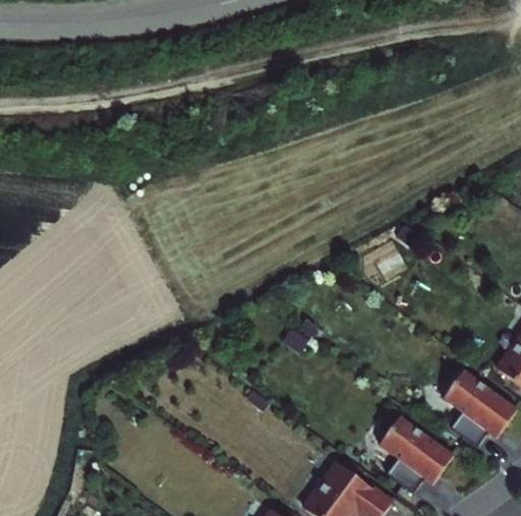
[(520,335),(499,366),(520,383),(520,335)]
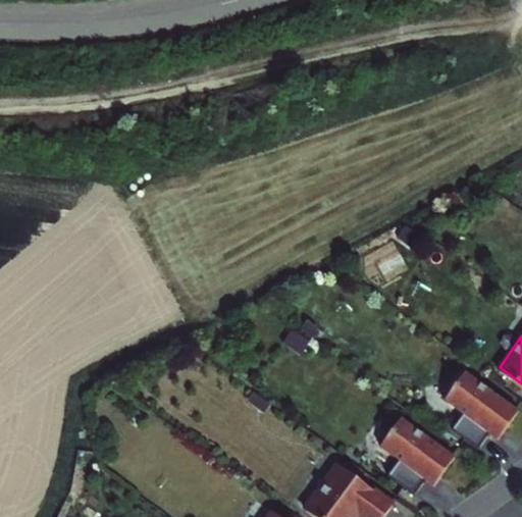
[(462,411),(451,426),(478,446),(489,430),(498,437),(518,408),(465,369),(444,398),(462,411)]
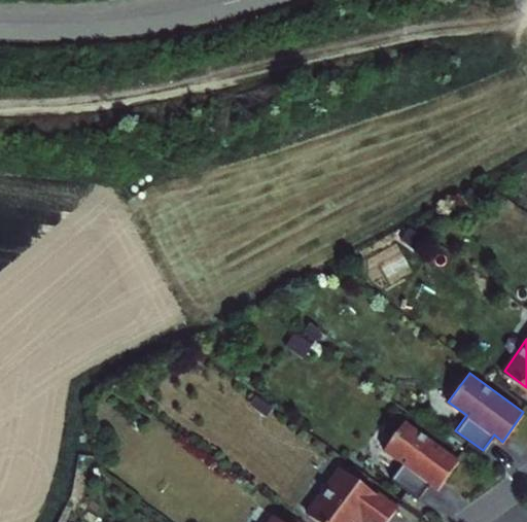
[(402,462),(391,478),(418,497),(429,482),(437,488),(459,458),(406,419),(384,448),(402,462)]
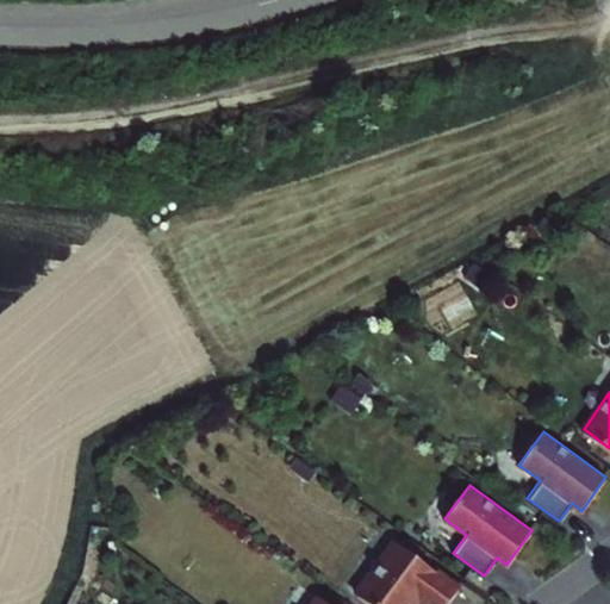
[(396,542),(356,595),(368,603),(412,603),(417,599),(421,602),(423,603),(447,603),(459,590),(435,572),(396,542)]
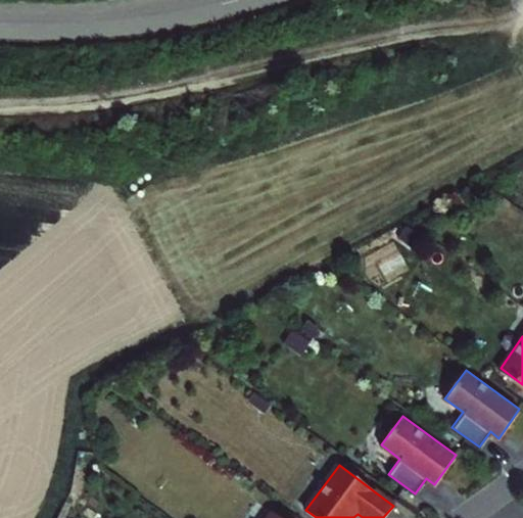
[(373,490),(393,506),(395,503),(375,487),(373,490)]
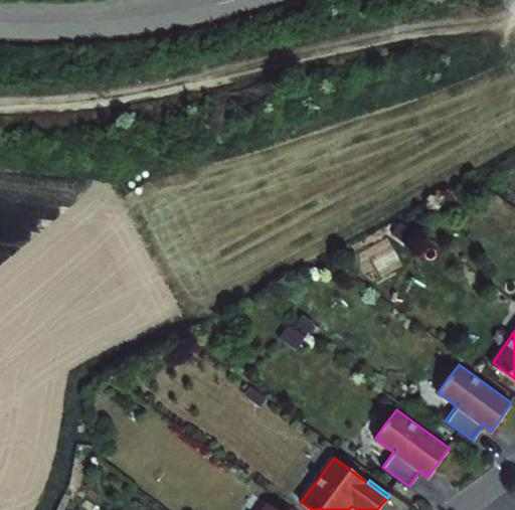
All buildings are outlined.
